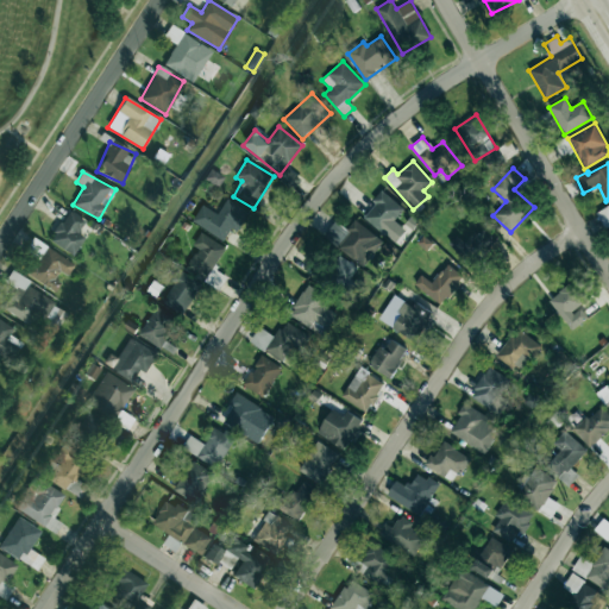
[(403,208),(383,192),(362,215),(397,246),(409,233),(394,220),(403,208)]
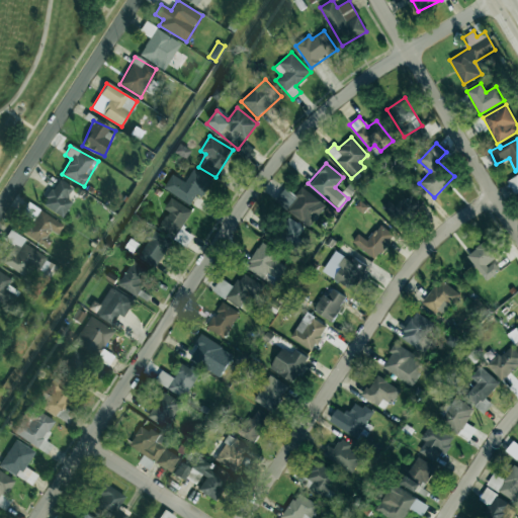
[(201,196),(211,181),(193,169),(185,182),(172,174),(163,187),(190,205),(197,194),(201,196)]
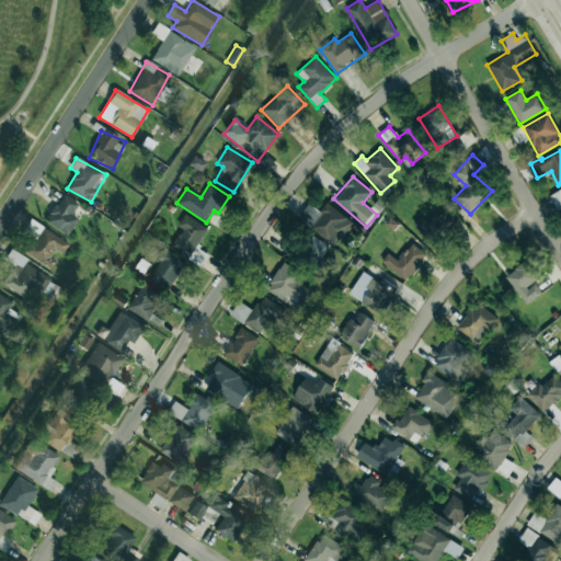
[(560,189),(550,196),(557,208),(560,205),(560,189)]
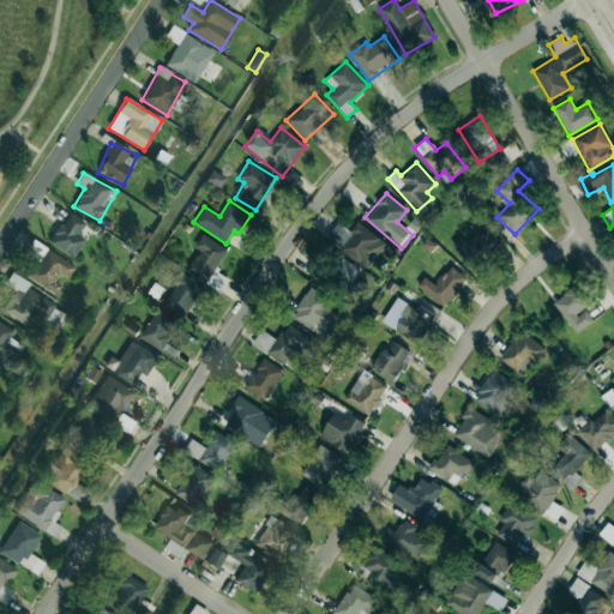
[(78,235),(86,222),(68,211),(49,244),(73,258),(85,240),(78,235)]
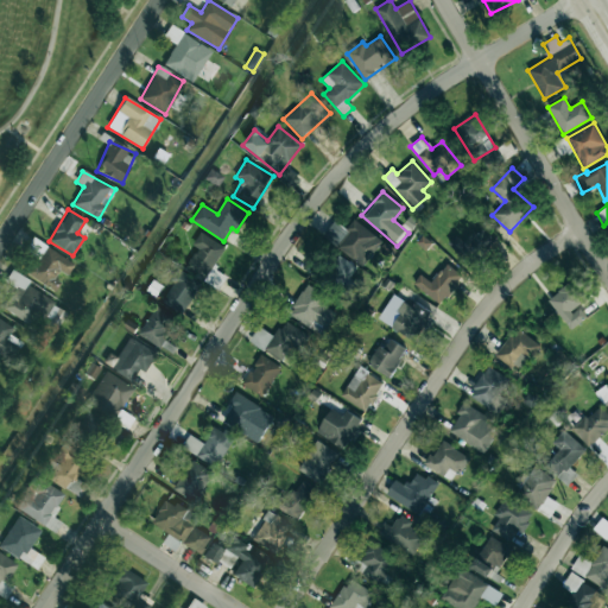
[(347,229),(335,221),(323,236),(363,266),(382,240),(354,220),(347,229)]
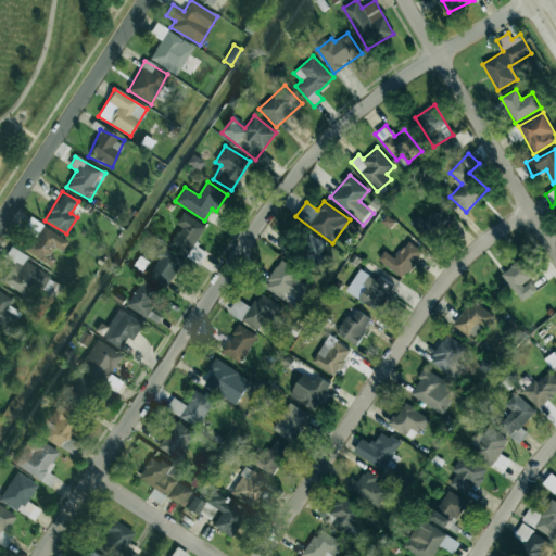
[(418,216),(408,225),(427,244),(453,222),(440,207),(424,222),(418,216)]
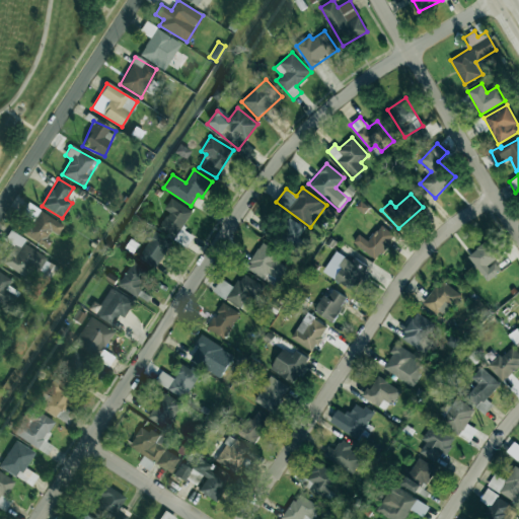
[(176,239),(192,210),(170,199),(164,210),(167,212),(158,229),(176,239)]
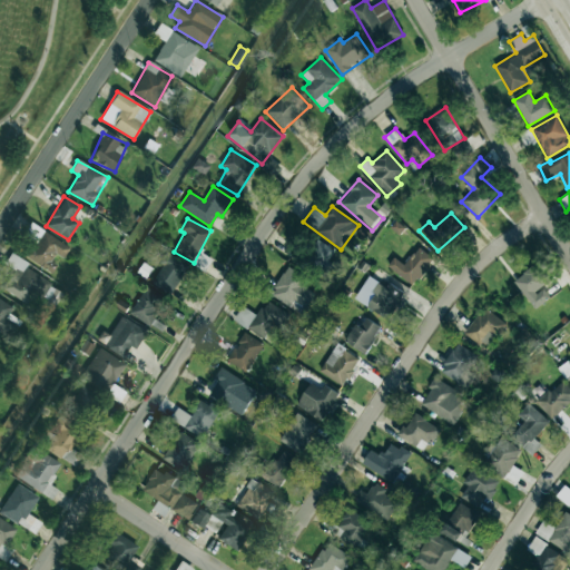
[(386,268),(415,285),(432,256),(415,247),(405,265),(393,257),(386,268)]
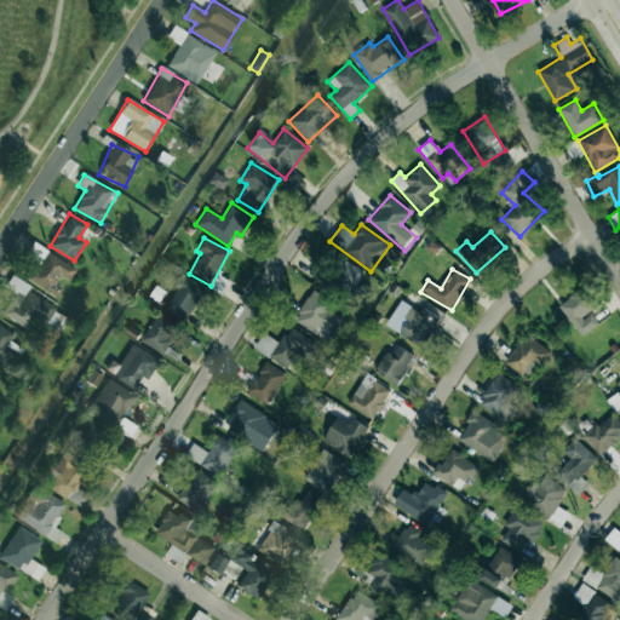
[(173,285),(178,287),(165,308),(185,321),(206,290),(181,274),(173,285)]
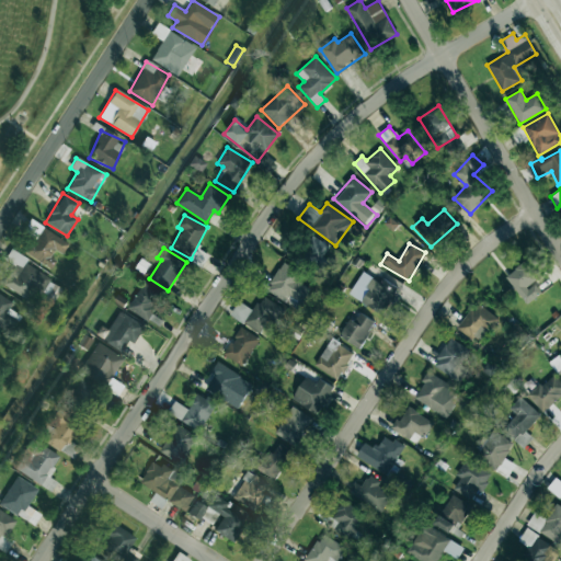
[(2,285),(27,299),(33,289),(53,301),(63,285),(9,253),(6,260),(14,264),(2,285)]
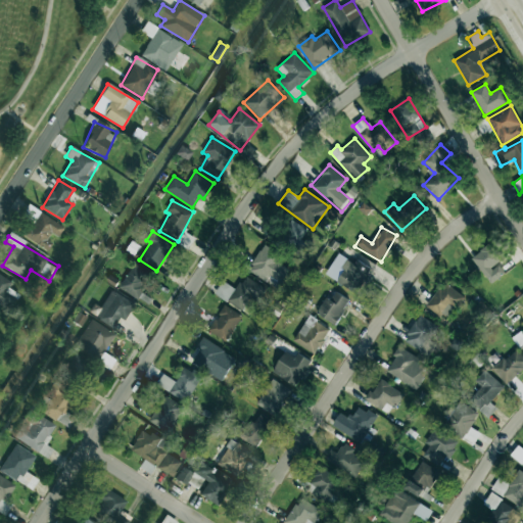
[(497,264),(504,258),(491,242),(471,257),(490,283),(505,273),(497,264)]
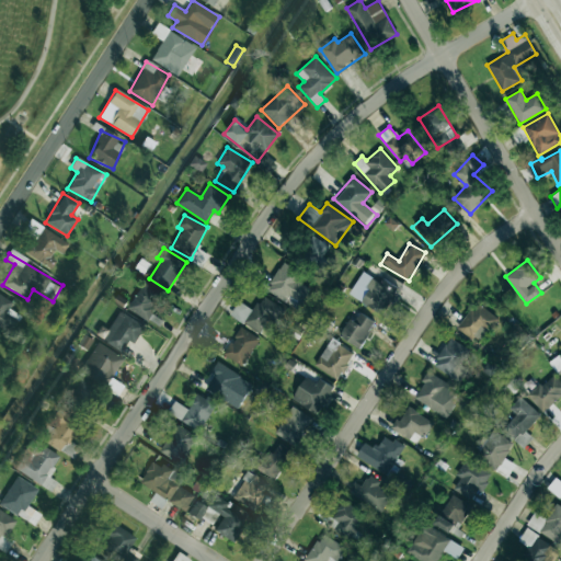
[(266,294),(300,309),(310,287),(298,282),(302,272),(281,262),(266,294)]
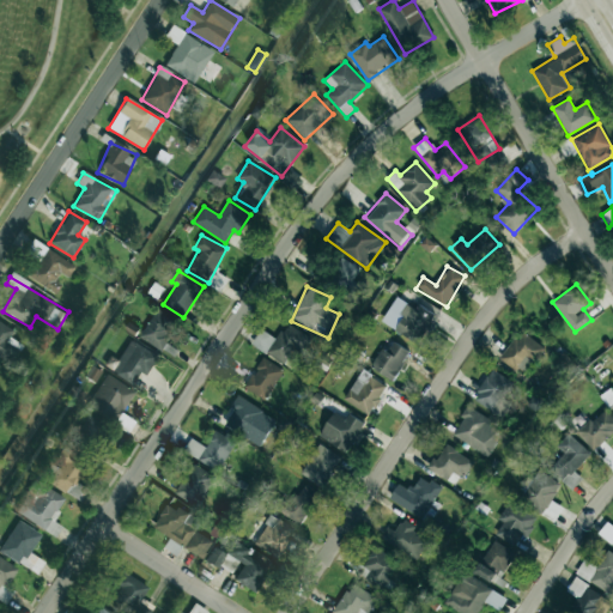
[(381,321),(417,344),(435,315),(418,304),(414,308),(396,297),(381,321)]
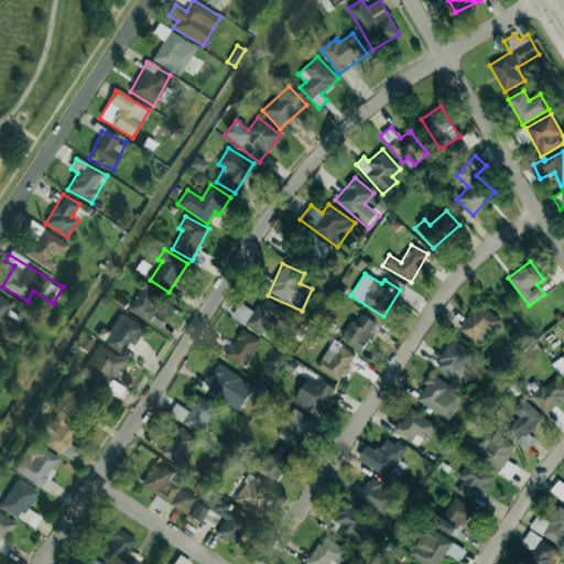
[(150,322),(163,294),(142,284),(129,312),(150,322)]
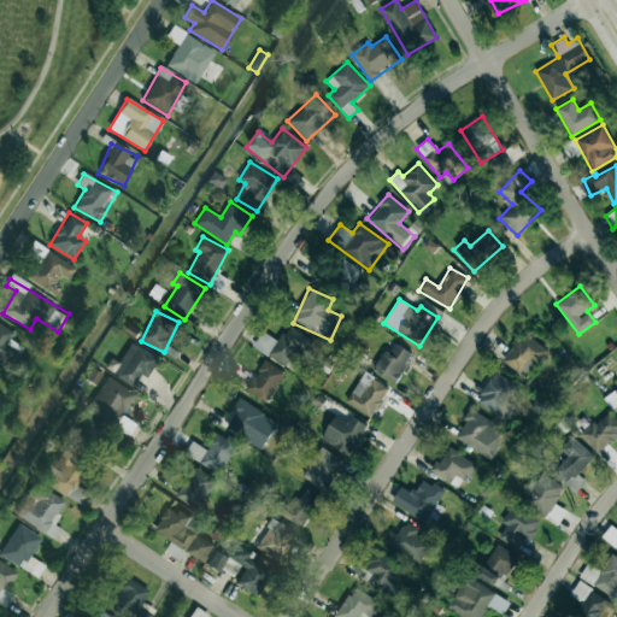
[(270,357),(287,365),(295,350),(305,356),(313,339),(286,324),(270,357)]
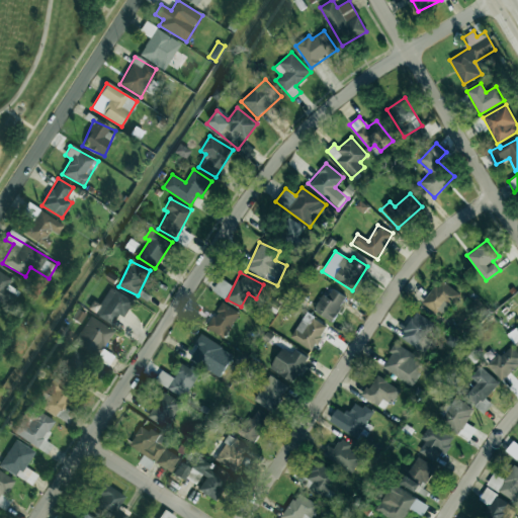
[(458,291),(438,279),(423,306),(443,317),(458,291)]
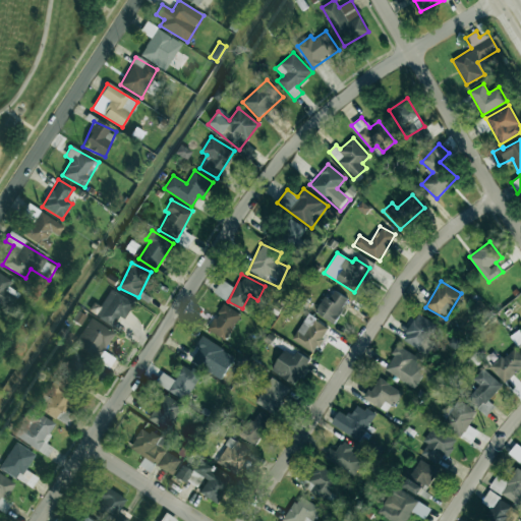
[(133,302),(112,288),(94,315),(112,327),(119,315),(123,319),(133,302)]
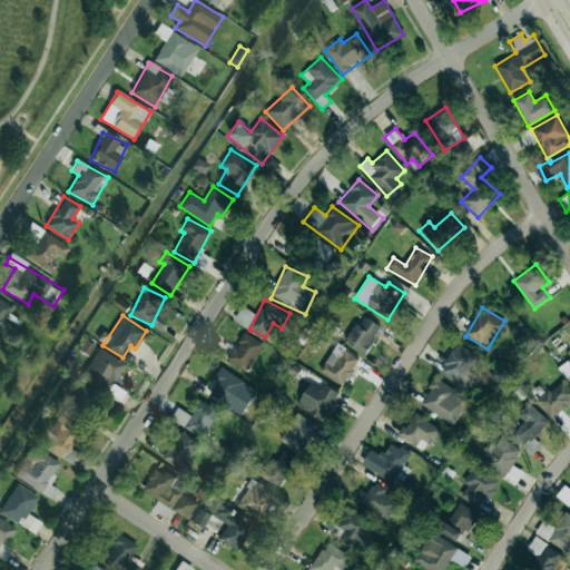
[(365,354),(381,326),(362,315),(346,342),(365,354)]
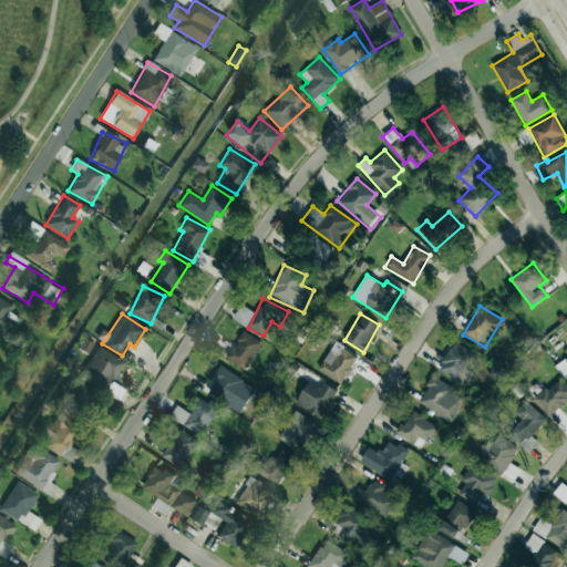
[(245,370),(263,342),(243,330),(226,359),(245,370)]
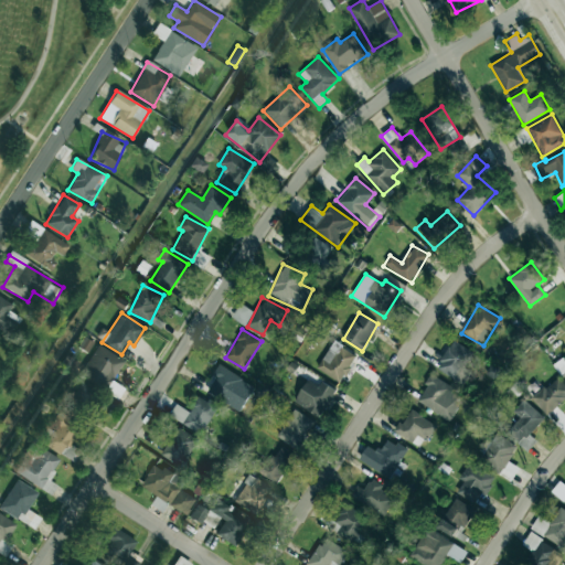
[(436,369),(464,384),(470,371),(464,368),(472,351),(451,340),(436,369)]
